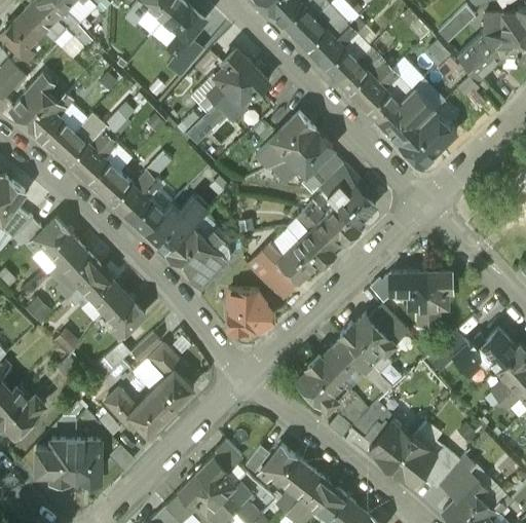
[(60,0),(35,0),(25,10),(44,30),(63,46),(75,34),(71,30),(79,22),(72,13),(72,12),(67,7),(60,0)]
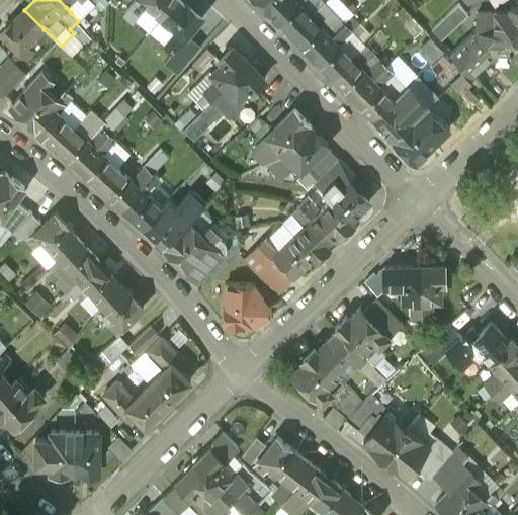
[(176,0),(136,0),(126,12),(134,18),(146,4),(162,17),(176,0)]
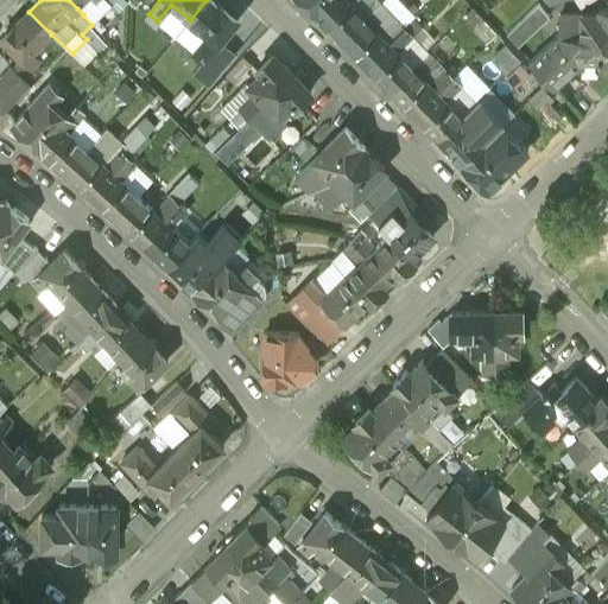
[(238,20),(213,0),(207,0),(190,20),(210,37),(196,55),(204,61),(238,20)]
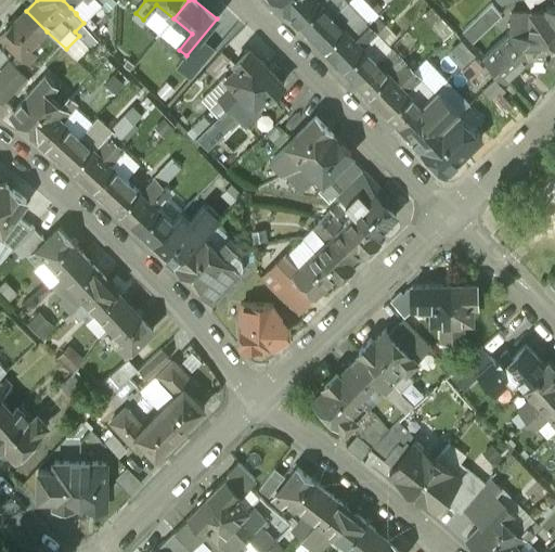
[(276,0),(289,14),(304,0),(276,0)]
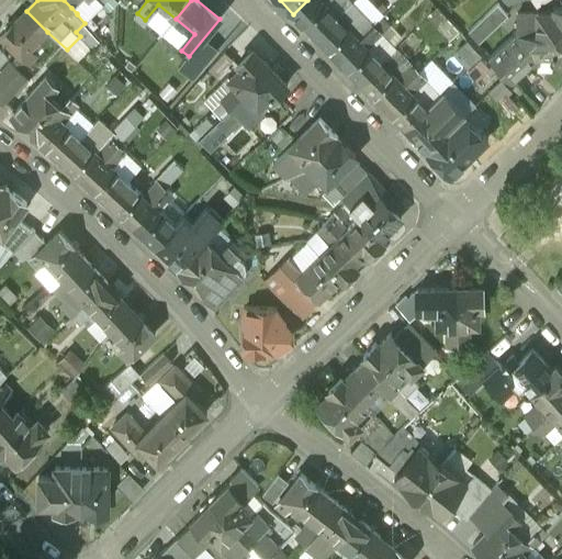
[(322,1),(319,0),(307,0),(293,14),(305,26),(307,25),(317,35),(336,18),(322,1)]
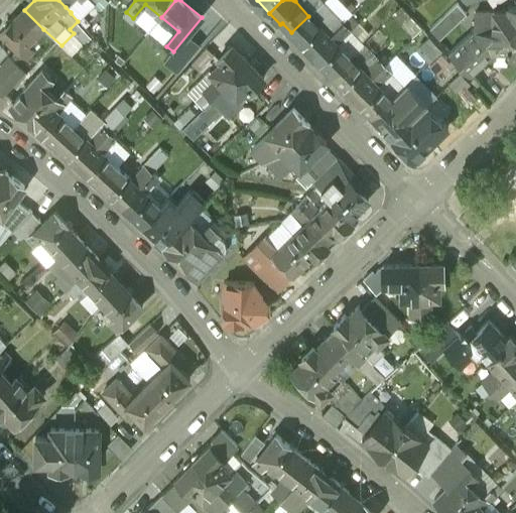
[(487,0),(493,8),(505,0),(487,0)]
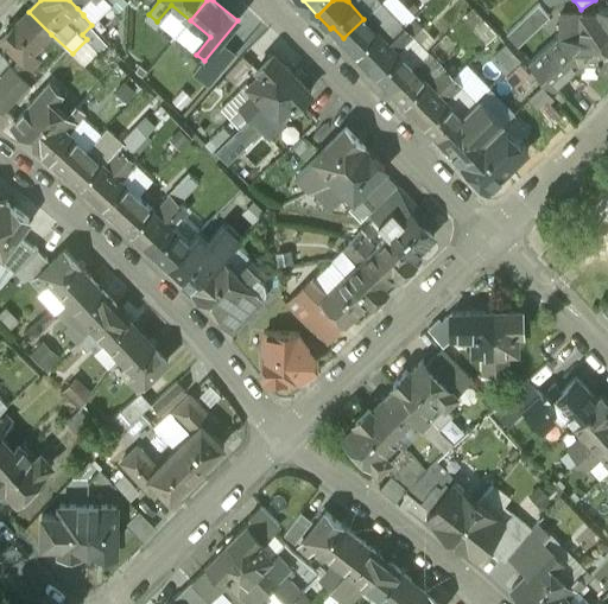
[(380,4),(363,19),(343,38),(367,63),(388,44),(404,27),(380,4)]
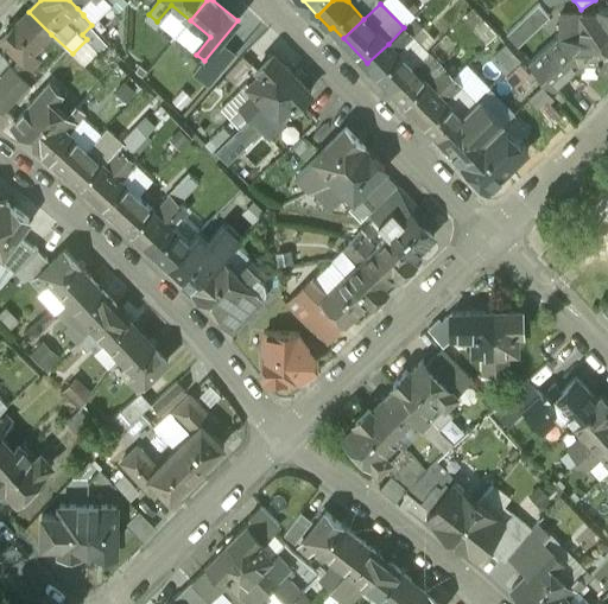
[(538,5),(506,33),(518,46),(550,17),(538,5)]
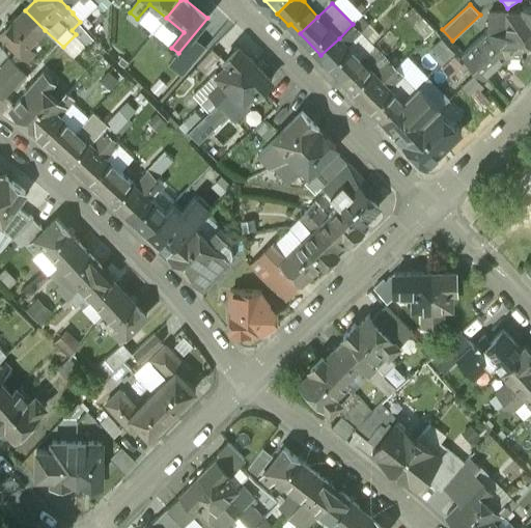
[(524,14),(490,14),(490,30),(490,32),(530,32),(530,7),(524,8),(524,14)]
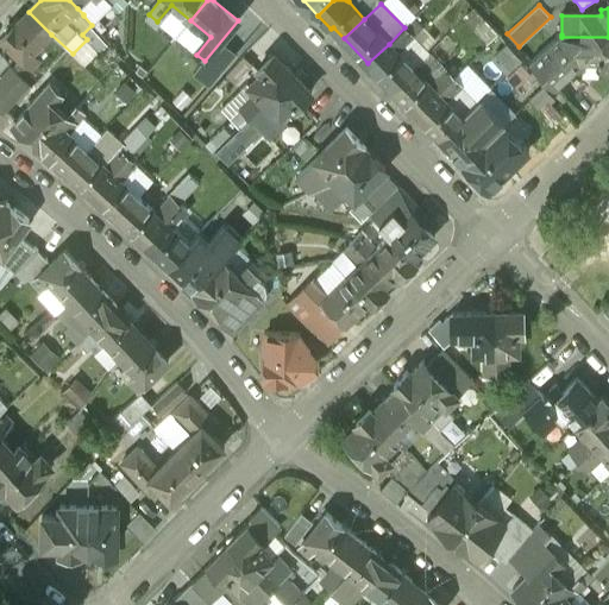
[(29,12),(1,39),(22,60),(29,51),(31,54),(51,35),(29,12)]
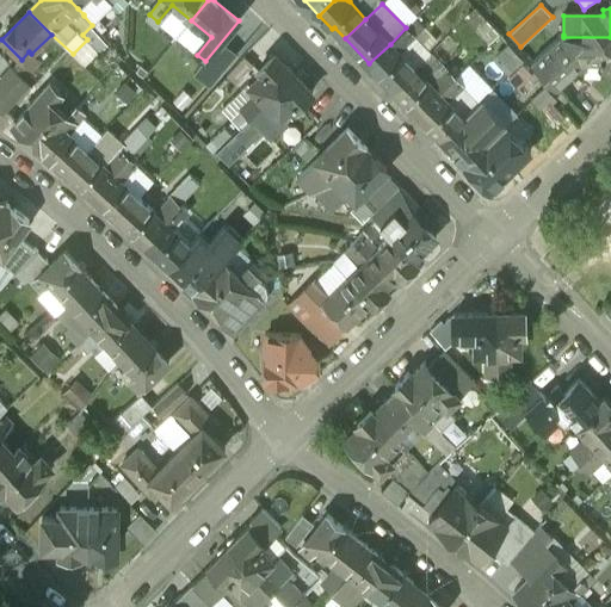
[(406,28),(390,44),(395,50),(399,47),(403,47),(414,36),(406,28)]
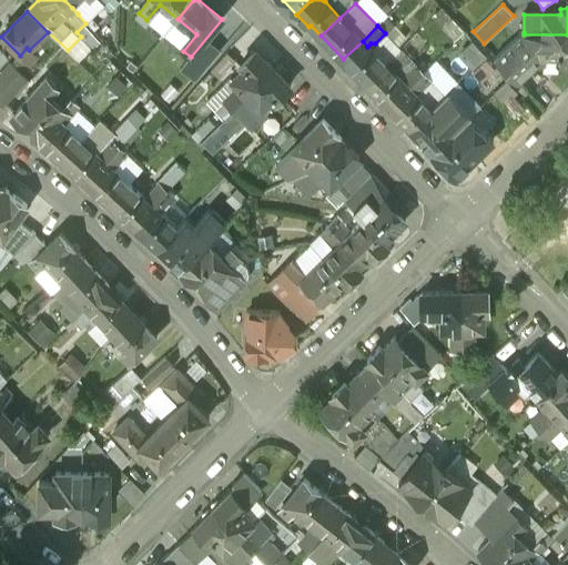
[(567,34),(524,34),(524,32),(494,56),(515,79),(529,68),(529,63),(545,63),(545,54),(559,54),(559,60),(567,60),(567,34)]
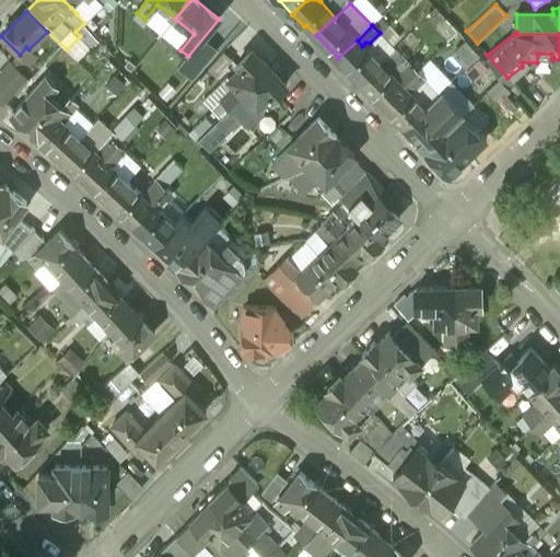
[(362,46),(358,41),(338,58),(360,81),(380,62),(362,46)]
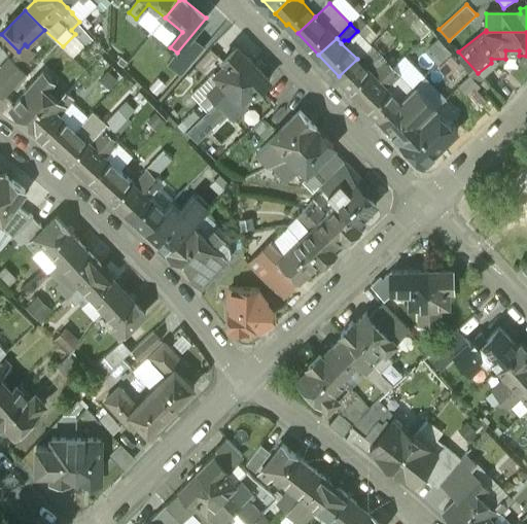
[(198,41),(183,58),(189,64),(205,47),(198,41)]
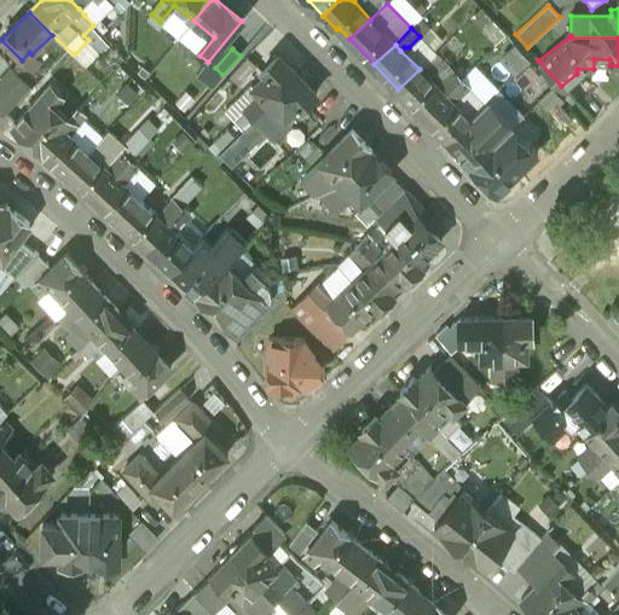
[(32,54),(29,52),(22,61),(30,69),(39,62),(32,54)]
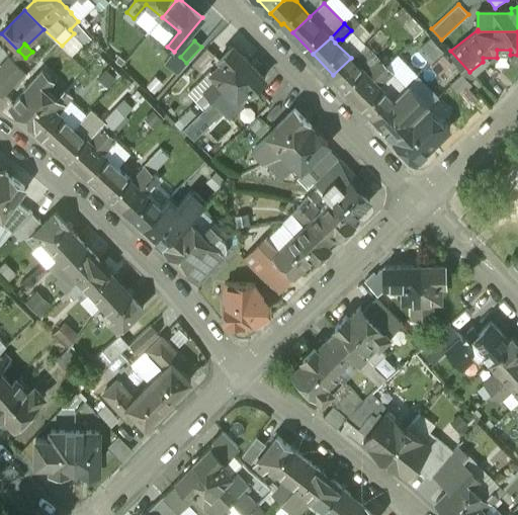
[(234,47),(220,60),(223,63),(211,73),(219,80),(226,87),(250,64),(234,47)]
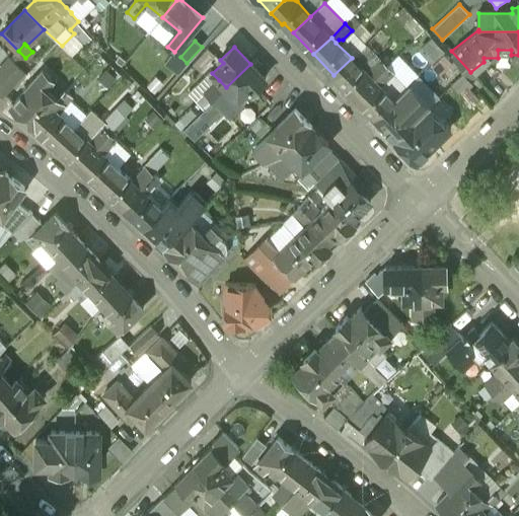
[(208,49),(193,65),(201,72),(216,57),(208,49)]
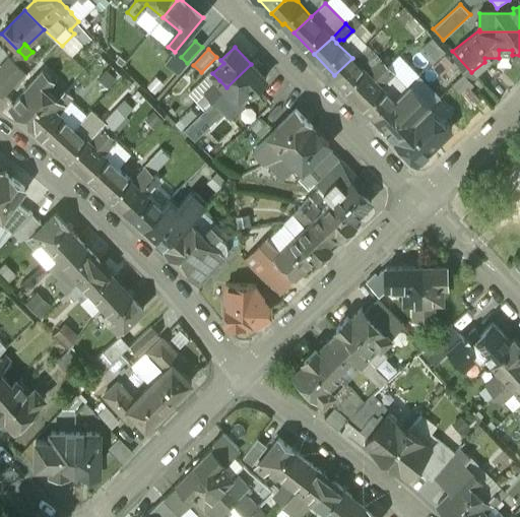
[(366,72),(352,58),(334,75),(355,97),(373,79),(366,72)]
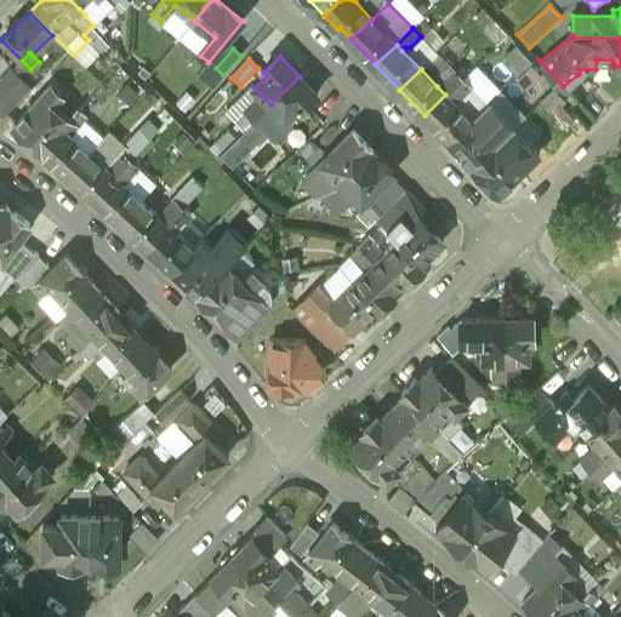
[(32,89),(10,70),(0,80),(0,110),(6,116),(32,89)]
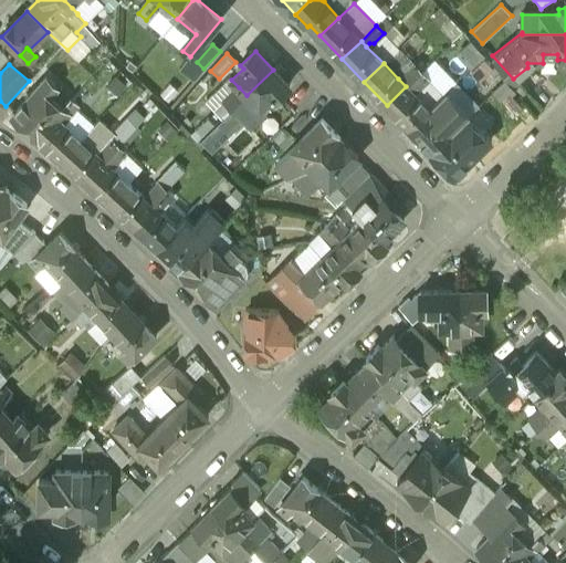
[(413,64),(398,79),(406,86),(421,72),(413,64)]
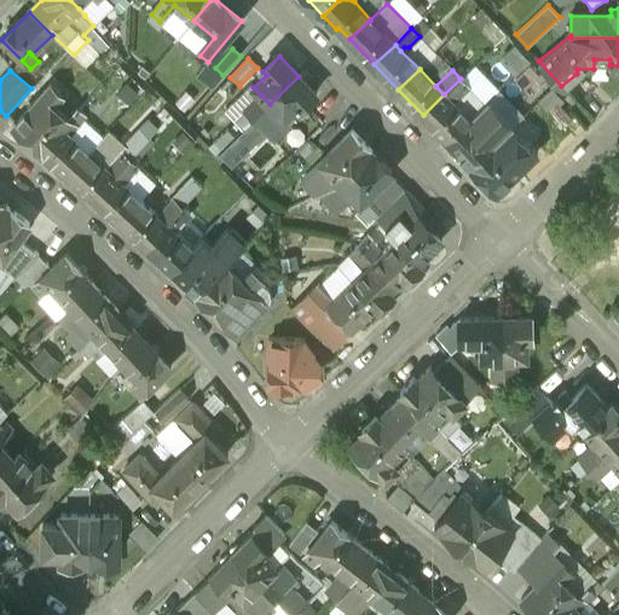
[(299,76),(270,104),(277,112),(284,120),(298,108),(301,111),(317,96),(299,76)]
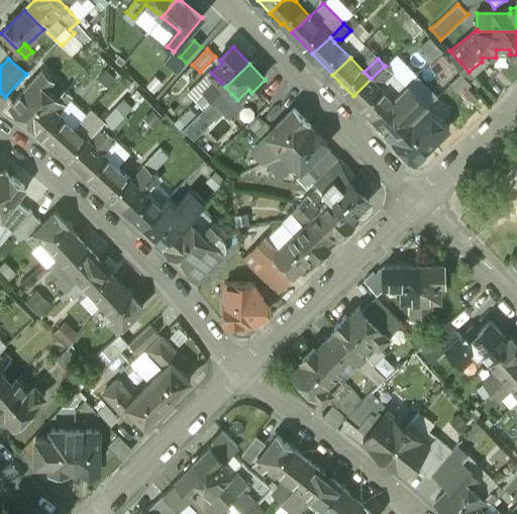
[(385,66),(371,79),(378,86),(391,73),(385,66)]
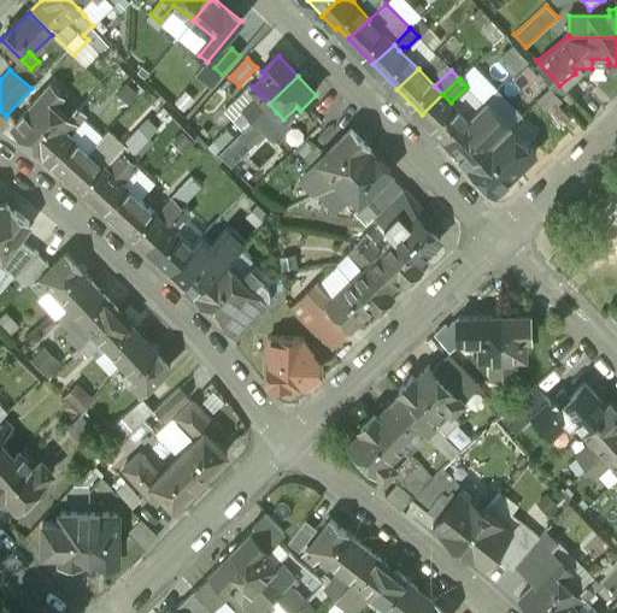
[(51,87),(15,128),(41,152),(63,129),(70,122),(68,119),(57,110),(66,100),(51,87)]
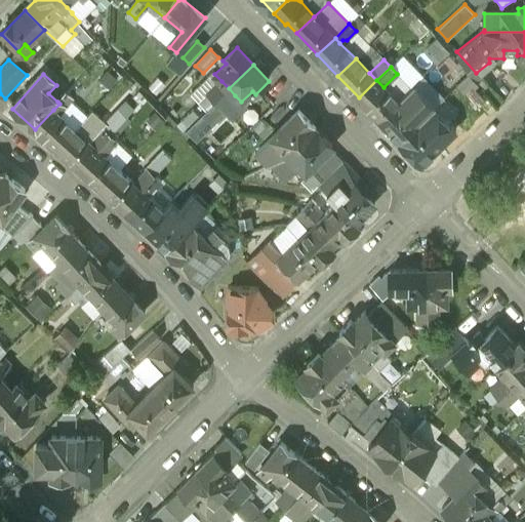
[(384,87),(376,80),(359,97),(379,119),(397,102),(384,87)]
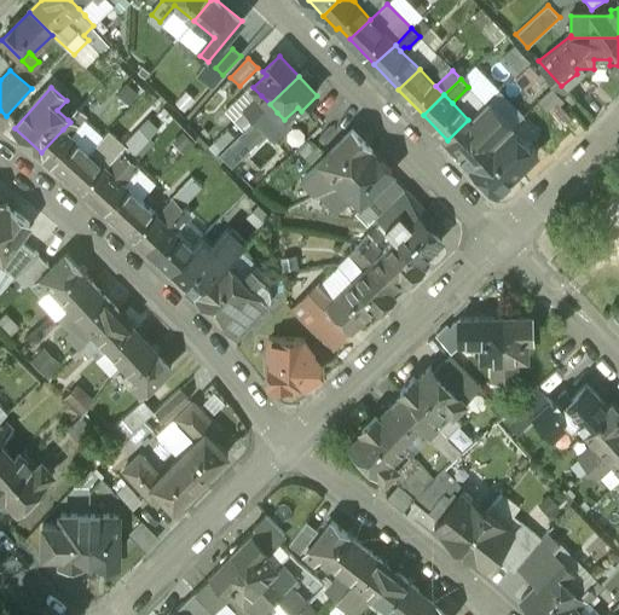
[(261,96),(246,111),(253,119),(270,104),(261,96)]
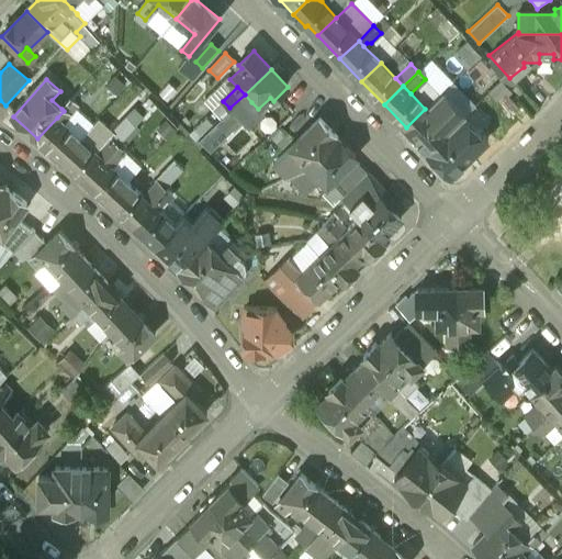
[(425,109),(406,127),(416,137),(415,140),(427,152),(452,127),(453,126),(464,116),(464,115),(442,92),(425,109)]
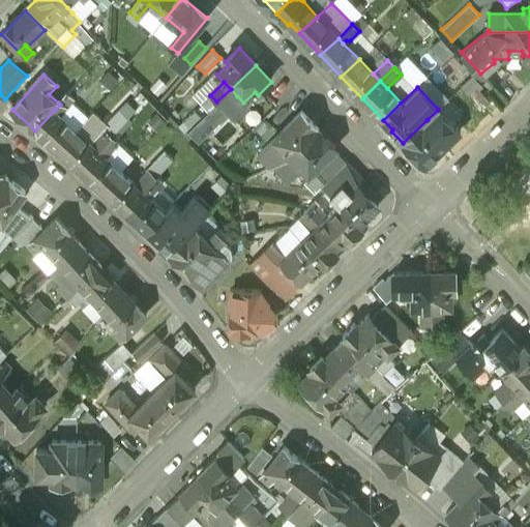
[(231,89),(216,101),(224,109),(237,96),(231,89)]
